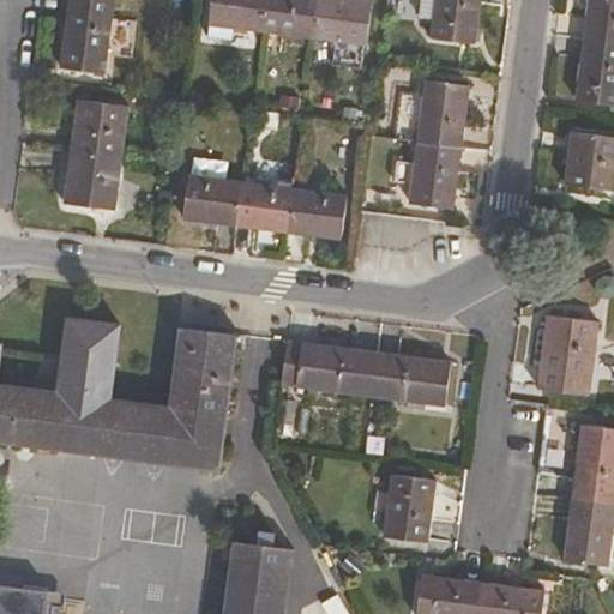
[(103,71),(112,0),(68,0),(60,66),(103,71)]
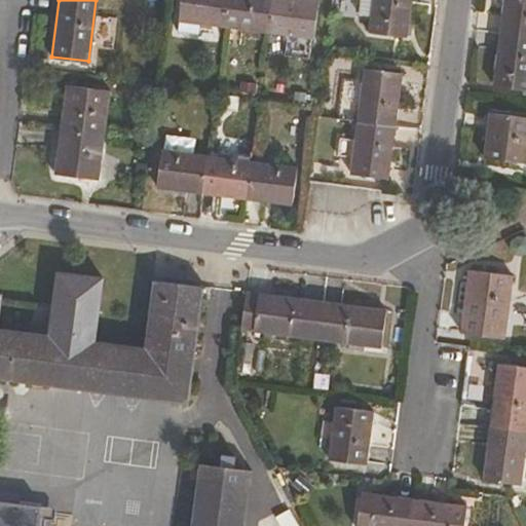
[(223,26),(226,0),(180,0),(178,20),(223,26)]
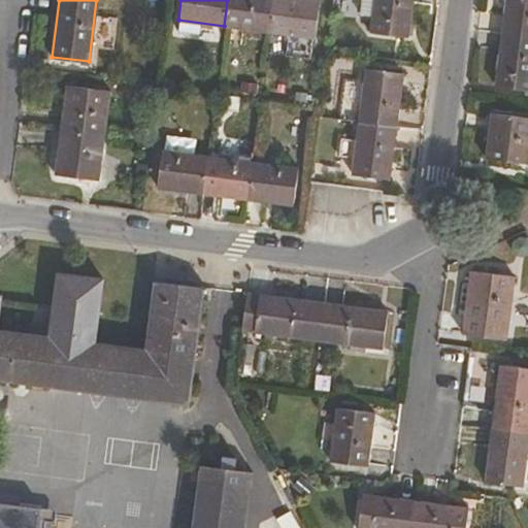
[(268,32),(271,0),(227,0),(224,26),(268,32)]
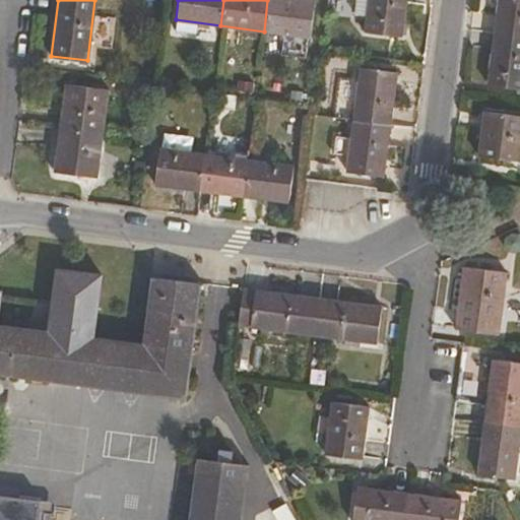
[(308,37),(313,0),(267,0),(264,31),(308,37)]
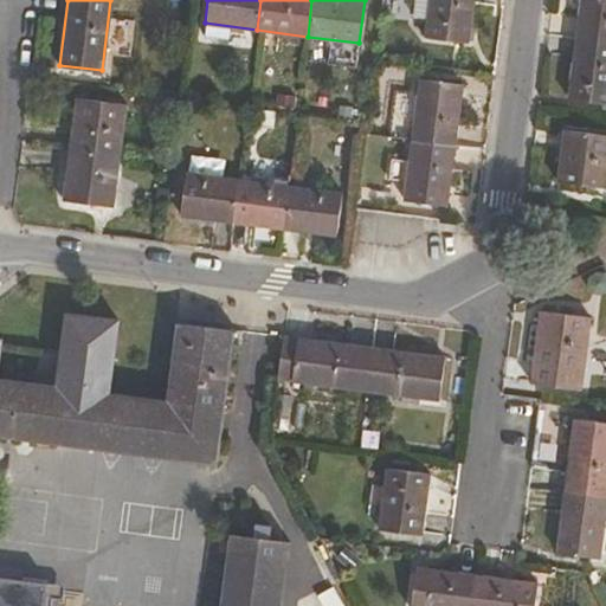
[(466,46),(472,0),(426,0),(421,40),(466,46)]
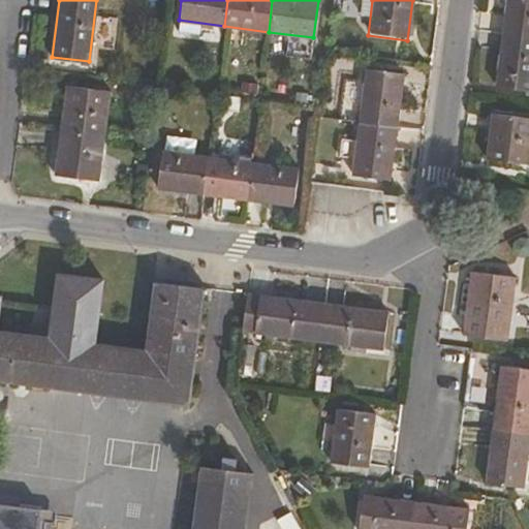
[(528,37),(528,0),(504,0),(501,33),(528,37)]
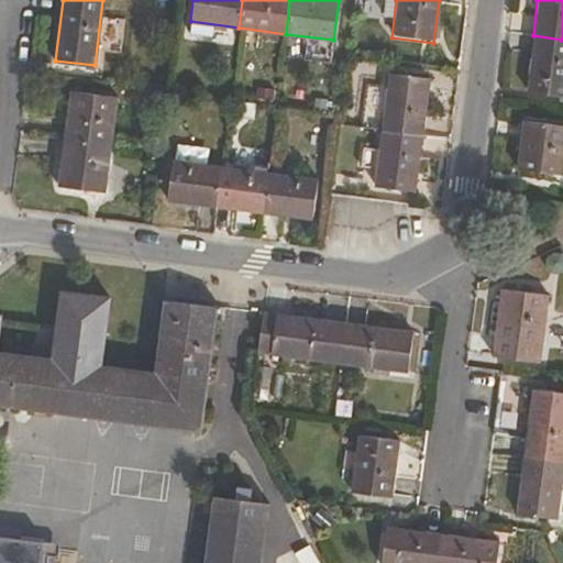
[(562,99),(562,40),(533,35),(526,94),(562,99)]
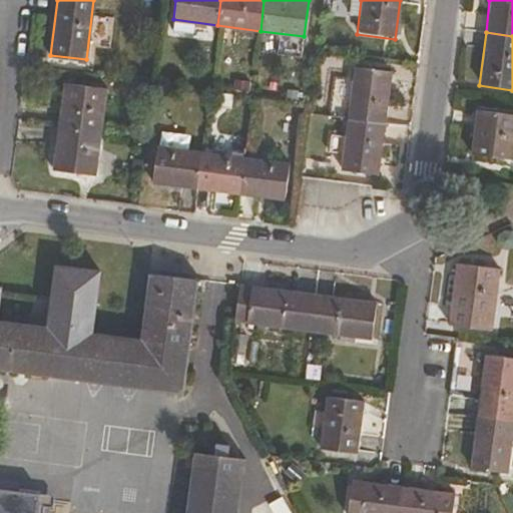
[(383,126),(390,74),(353,69),(346,121),(383,126)]
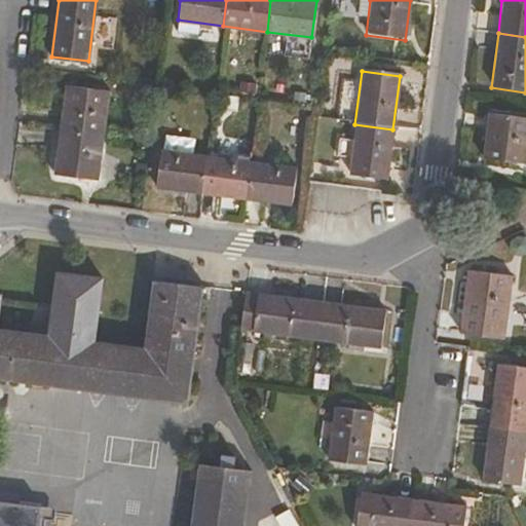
[(103,136),(109,90),(65,85),(59,129),(103,136)]
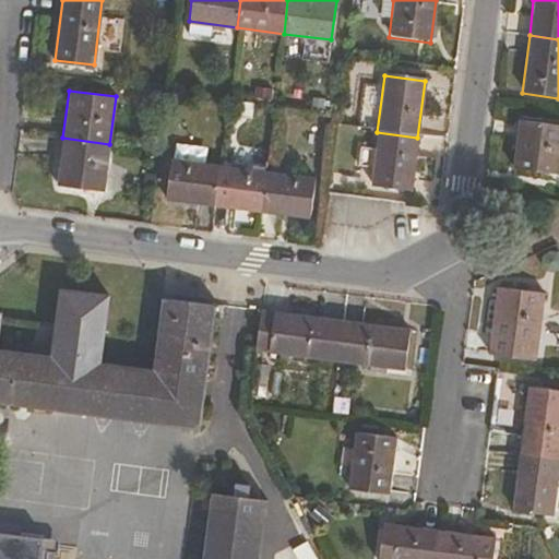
[(557,179),(558,161),(558,126),(518,121),(511,174),(557,179)]
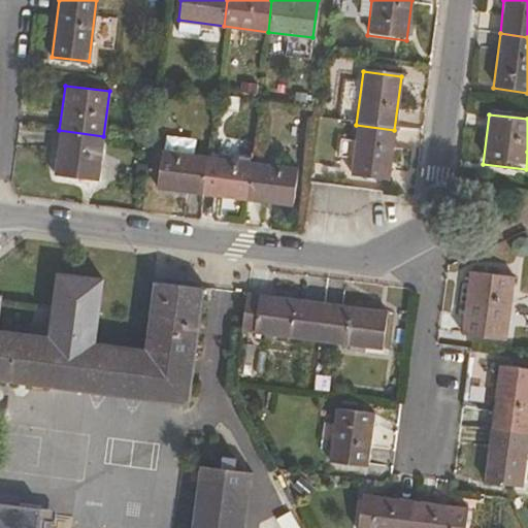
[(387,183),(394,130),(356,125),(349,177),(387,183)]
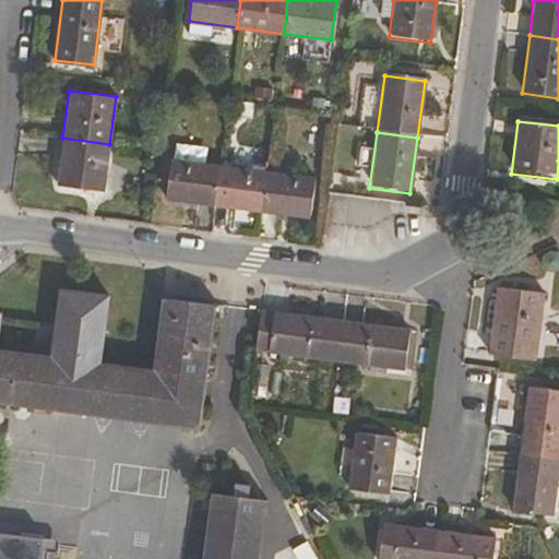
[(103,190),(109,144),(62,138),(57,183),(103,190)]
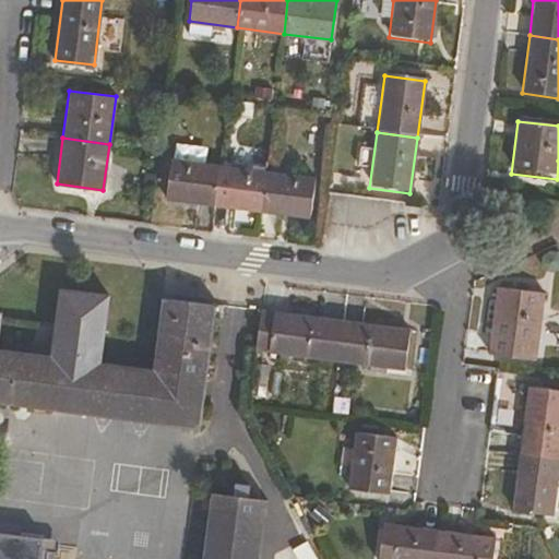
[(213,204),(218,164),(170,157),(166,198),(213,204)]
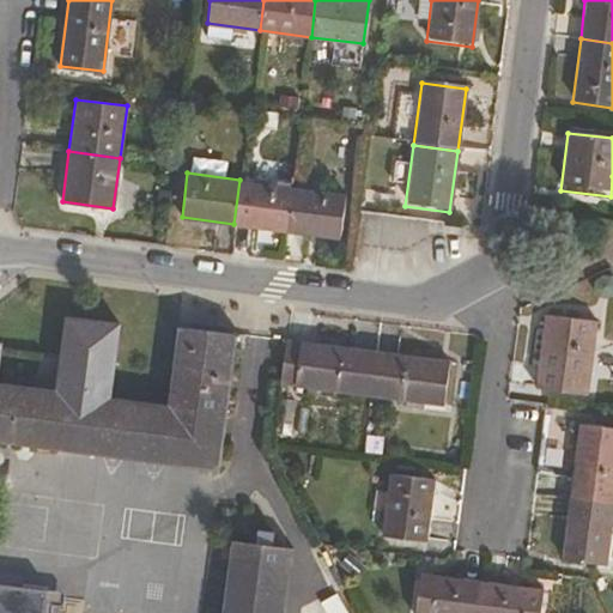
[(285,231),(291,187),(240,180),(234,224),(285,231)]
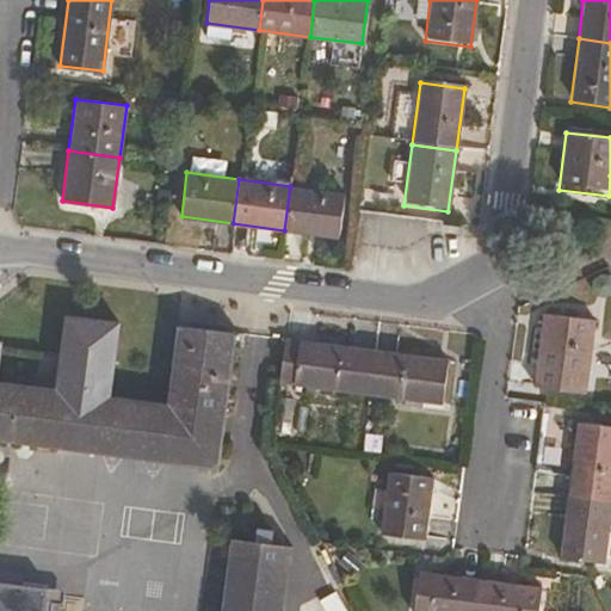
[(339,238),(344,193),(290,186),(284,230),(339,238)]
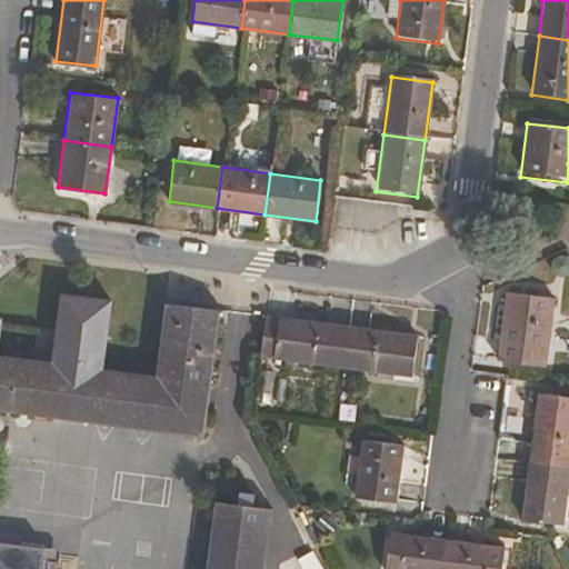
[(0,409),(202,436),(217,311),(167,303),(157,377),(108,371),(117,300),(66,293),(56,363),(2,357),(7,321),(0,320),(0,409)]
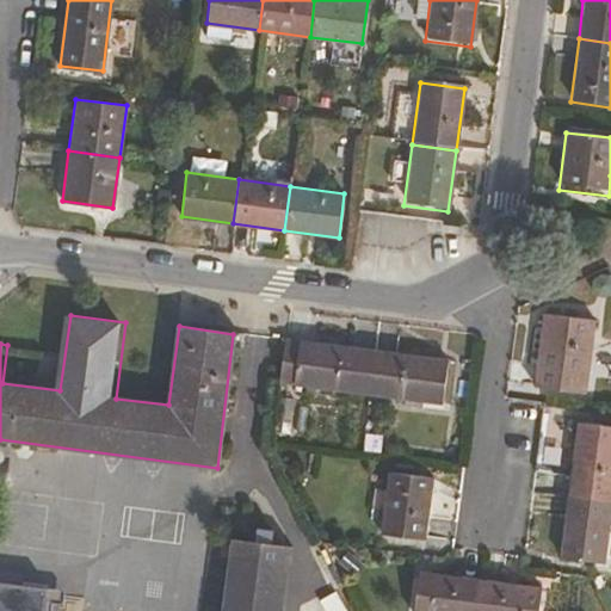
[(585,395),(593,322),(544,315),(535,387),(585,395)]
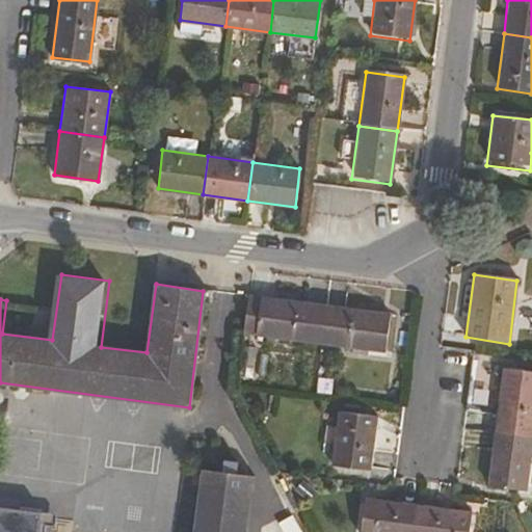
[(319,344),(324,303),(247,292),(242,334),(319,344)]
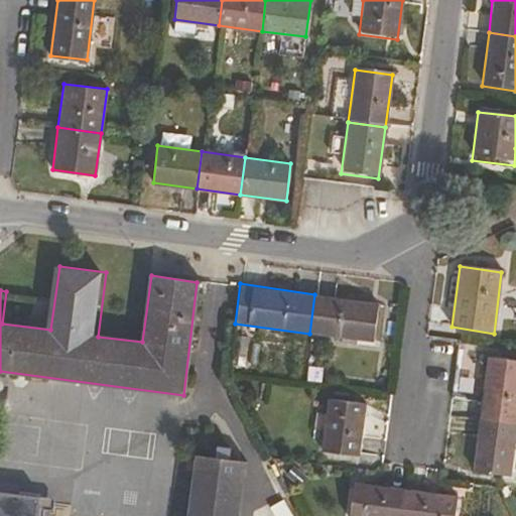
[(372,343),(378,303),(314,294),(309,334),(372,343)]
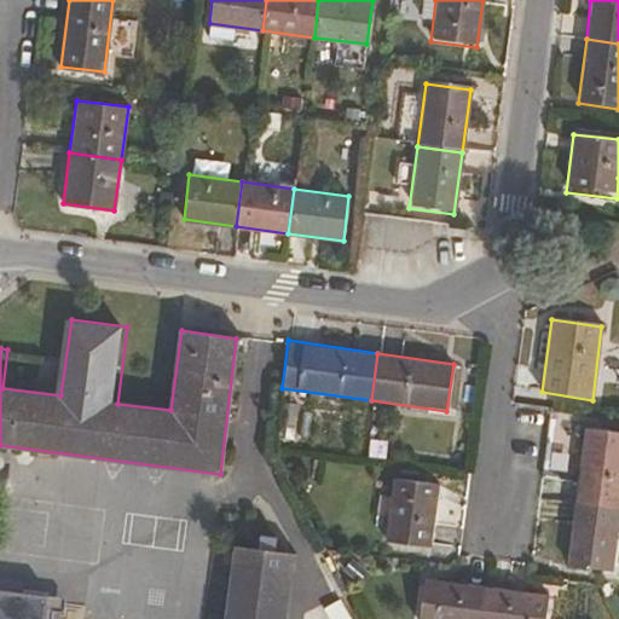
[(618,509),(618,499),(618,433),(585,429),(576,503),(618,509)]
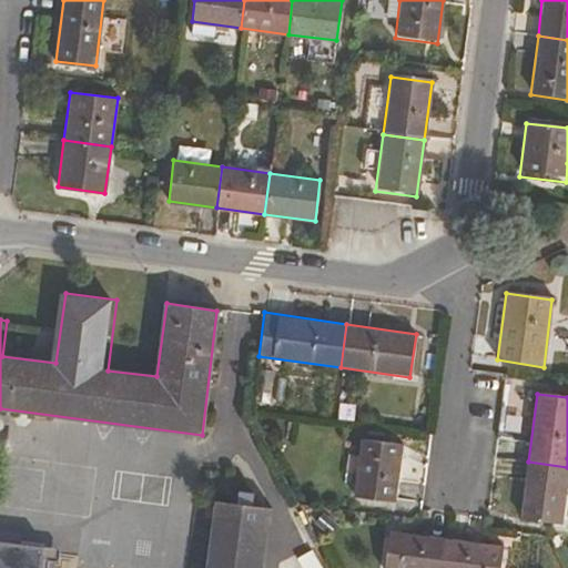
[(395,501),(401,444),(361,438),(353,496),(395,501)]
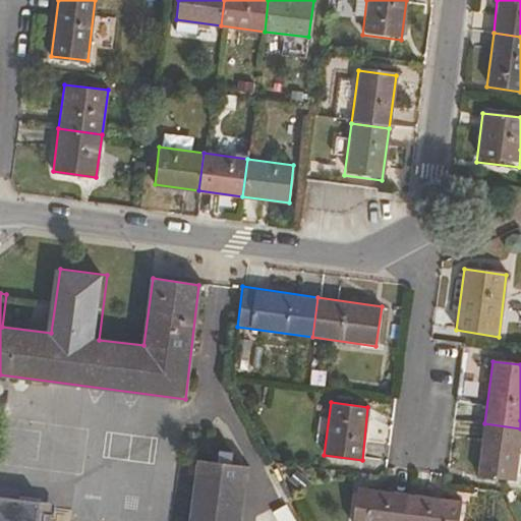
[(513,481),(520,428),(484,423),(477,475),(513,481)]
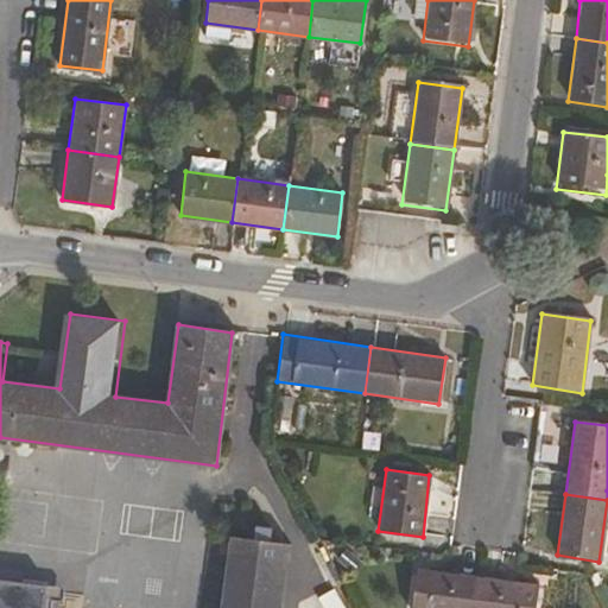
[(278,607),(287,542),(234,534),(223,607),(278,607)]
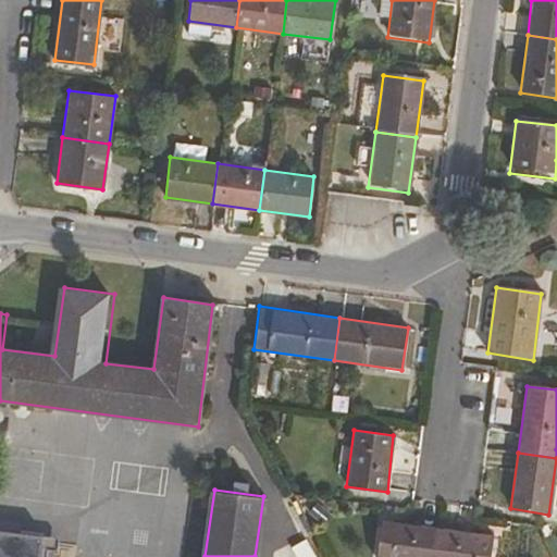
[(433,556),(437,528),(382,520),(375,556),(433,556)]
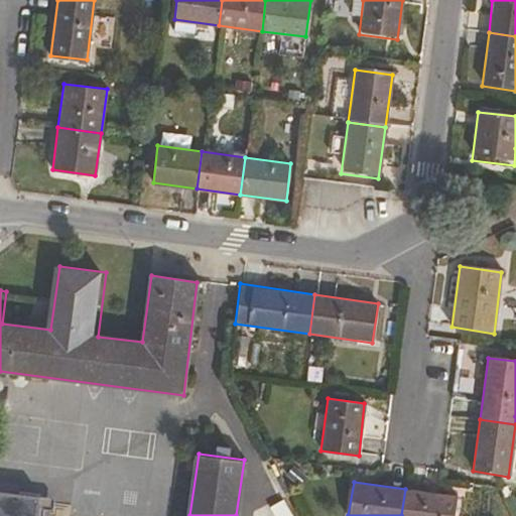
[(454,515),(457,496),(405,489),(401,515),(454,515)]
